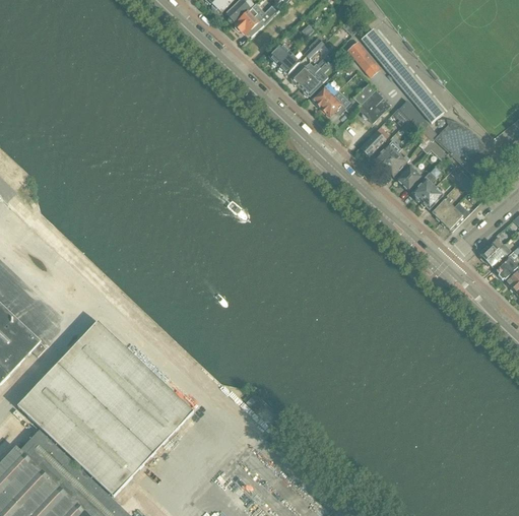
[(212,0),(211,1),(212,2),(211,4),(215,8),(216,6),(220,10),(230,0),(212,0)]
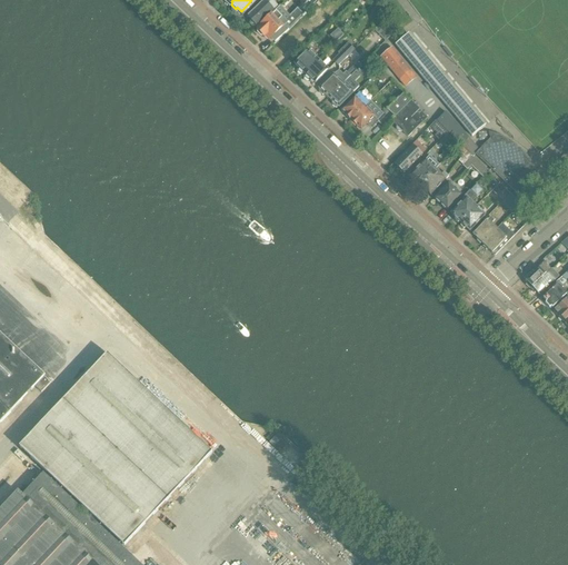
[(246,13),(250,17),(249,20),(251,22),(255,22),(268,10),(259,0),(246,13)]
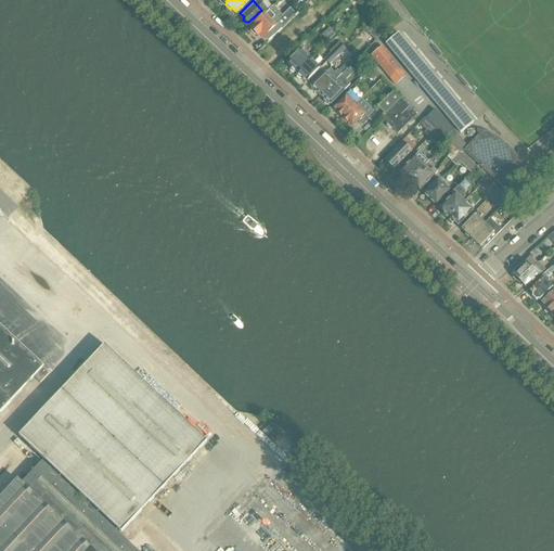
[(249,25),(250,26),(250,28),(253,31),(256,31),(258,35),(260,33),(261,34),(277,21),(265,9),(263,10),(263,11),(249,25)]
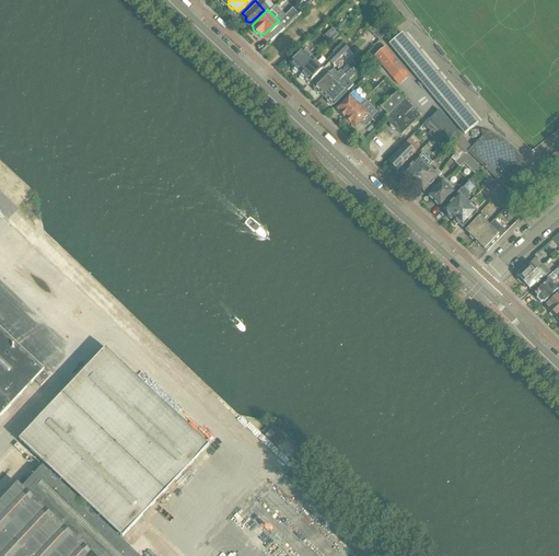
[(368,25),(371,30),(377,36),(383,31),(384,32),(387,29),(377,15),(373,20),(368,25)]
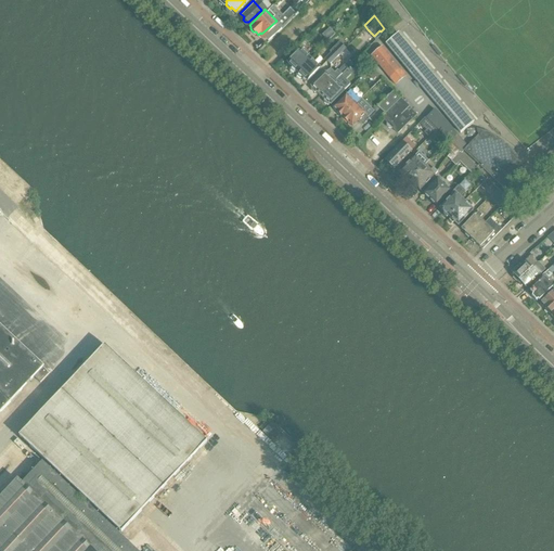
[(327,25),(324,28),(331,34),(334,30),(327,25)]
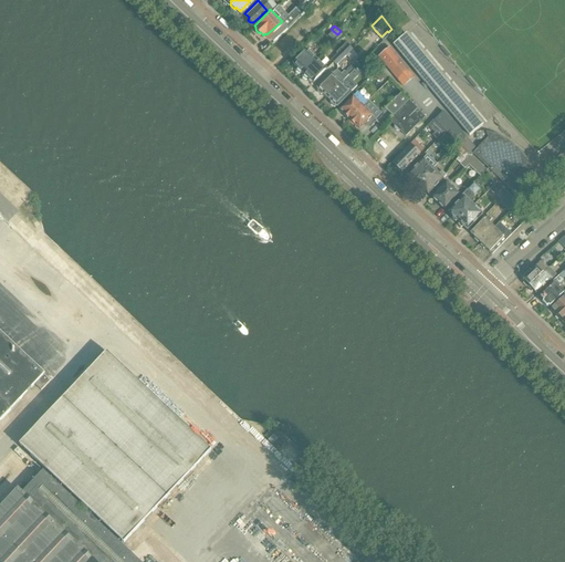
[(337,34),(331,29),(327,32),(334,39),(337,34)]
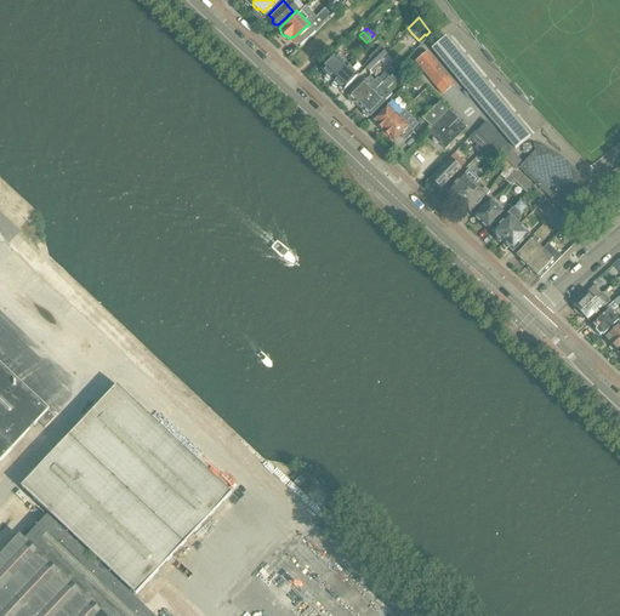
[(512,147),(529,132),(444,32),(428,45),(512,147)]
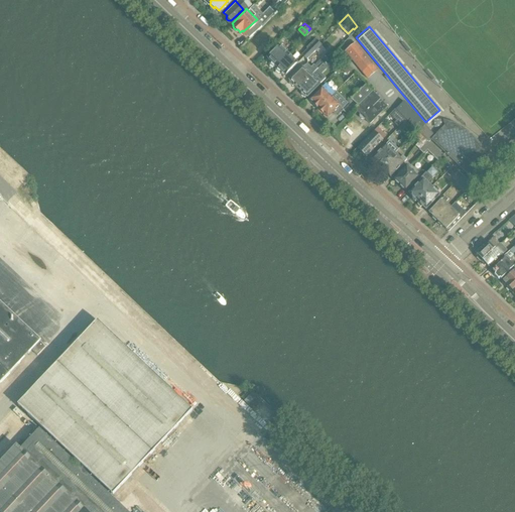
[(300,50),(305,55),(320,42),(314,35),(305,43),(306,44),(300,50)]
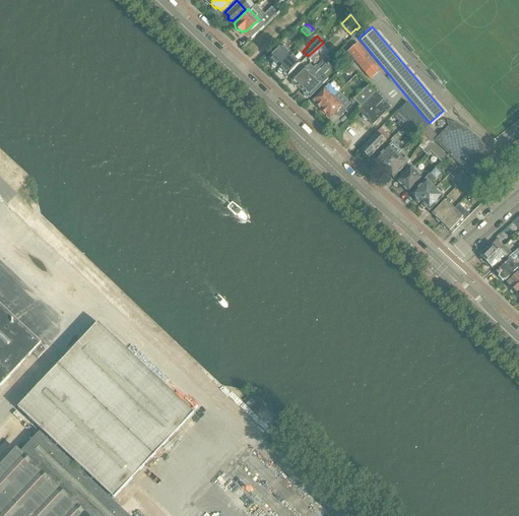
[(346,49),(370,75),(380,67),(358,40),(346,49)]
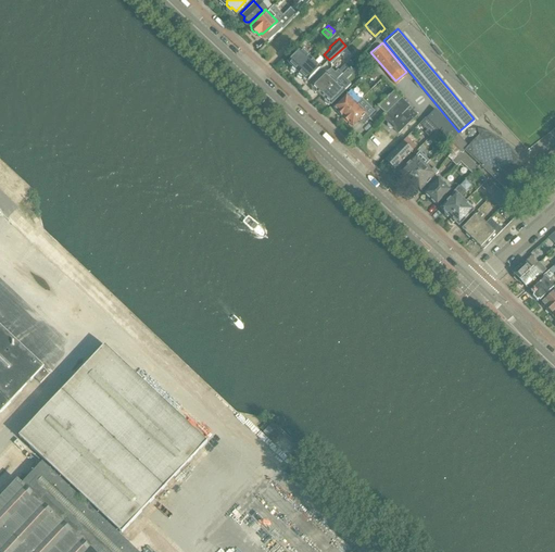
[(295,67),(297,69),(310,55),(300,46),(294,52),(287,60),(291,64),(290,64),(290,65),(290,66),(292,70),(294,69),(295,67)]
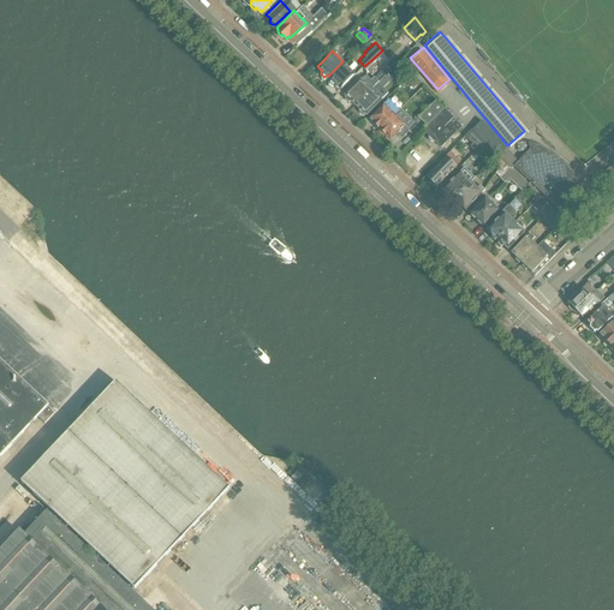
[(343,61),(328,76),(329,77),(328,78),(328,81),(331,83),(333,83),(334,82),(339,87),(353,72),(343,61)]
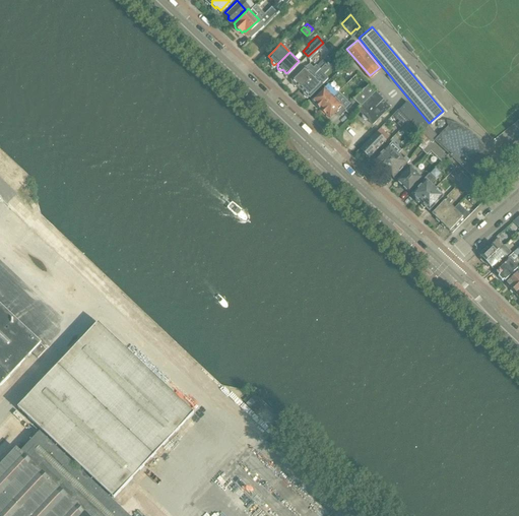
[(353,66),(346,60),(342,65),(349,71),(353,66)]
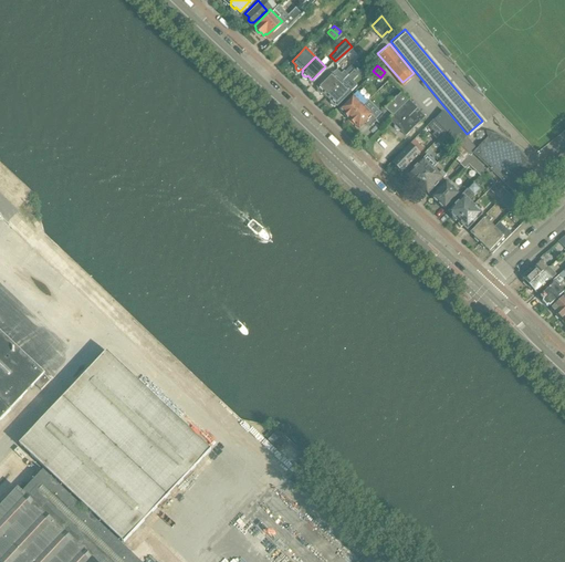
[(344,68),(339,72),(335,68),(330,70),(316,84),(316,85),(316,87),(320,91),(322,91),(323,90),(326,93),(339,80),(347,71),(344,68)]
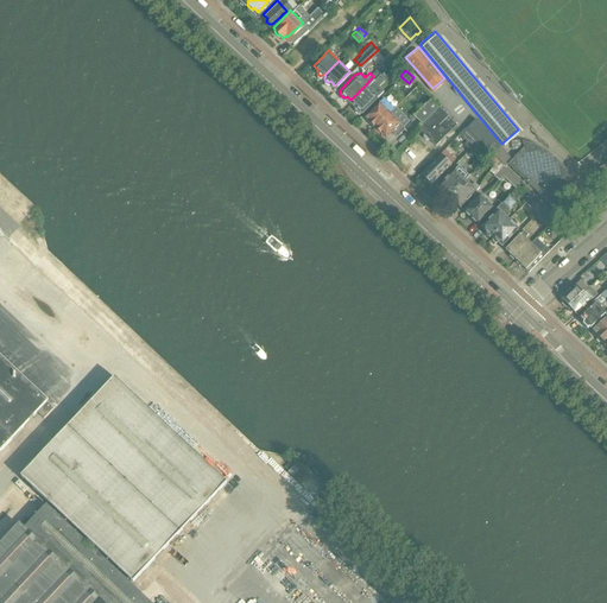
[(365,86),(351,100),(355,105),(354,107),(358,110),(359,109),(360,109),(361,110),(375,95),(365,86)]
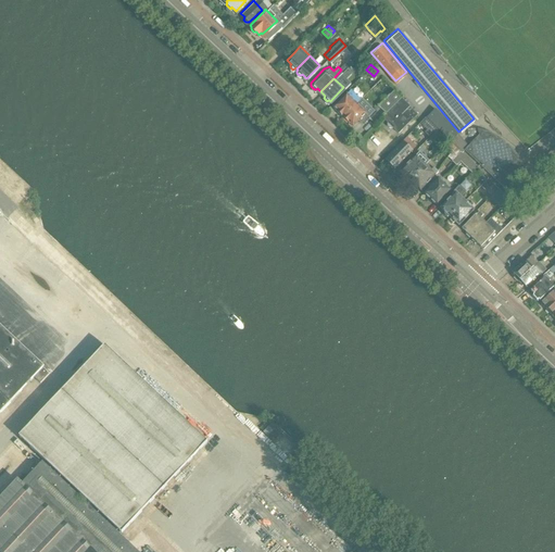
[(378,103),(386,110),(401,93),(394,87),(378,103)]
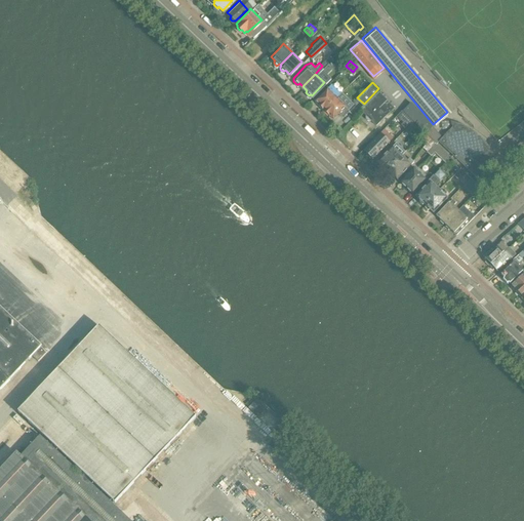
[(315,97),(323,107),(335,94),(326,86),(315,97)]
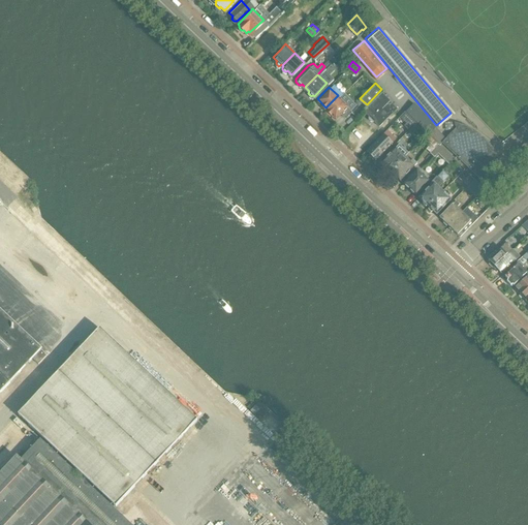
[(380,91),(366,105),(363,109),(367,113),(367,117),(369,118),(373,118),(378,123),(396,105),(380,91)]
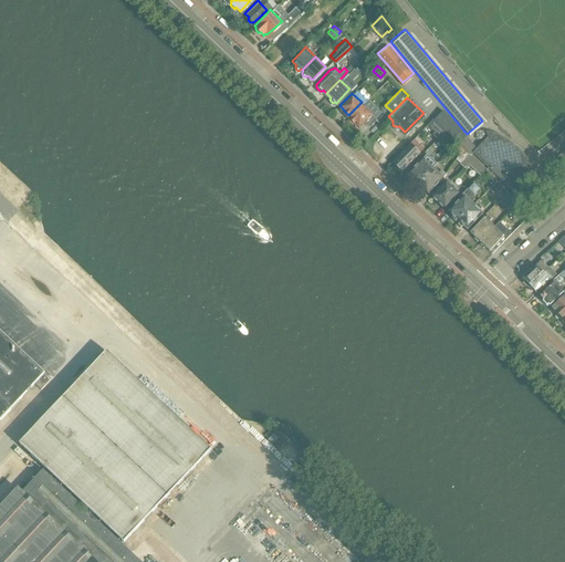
[(362,102),(348,115),(358,124),(364,118),(368,123),(378,113),(378,112),(376,110),(373,108),(370,111),(362,102)]
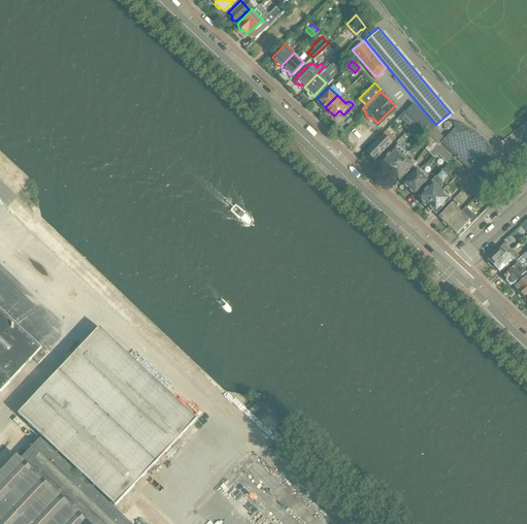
[(403,108),(415,119),(425,130),(427,131),(436,140),(437,141),(440,139),(443,135),(433,125),(419,107),(419,106),(413,100),(412,101),(403,108)]
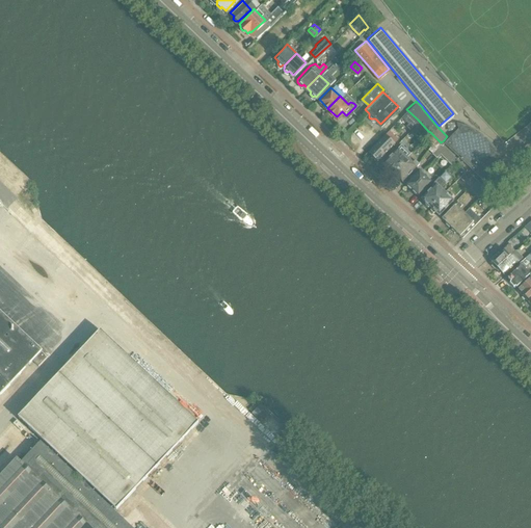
[(405,123),(410,128),(418,120),(406,109),(401,114),(407,121),(405,123)]
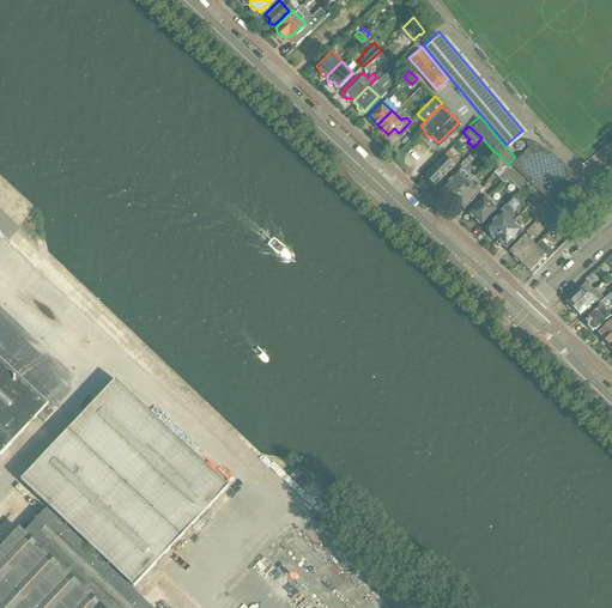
[(483,147),(490,154),(494,151),(482,138),(473,147),(478,152),(483,147)]
